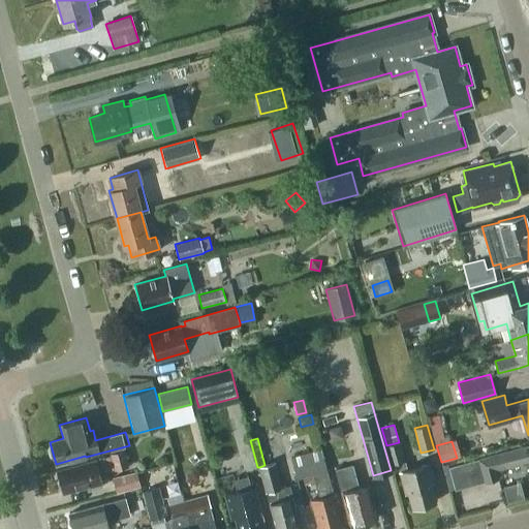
[(399,442),(386,445),(392,465),(397,464),(405,494),(408,493),(412,507),(435,501),(430,483),(433,481),(429,464),(407,469),(405,461),(404,462),(399,442)]
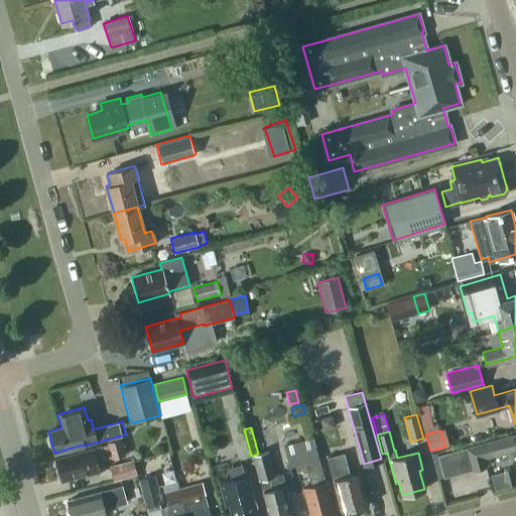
[(515,446),(515,434),(466,448),(472,471),(486,467),(484,457),(515,446)]
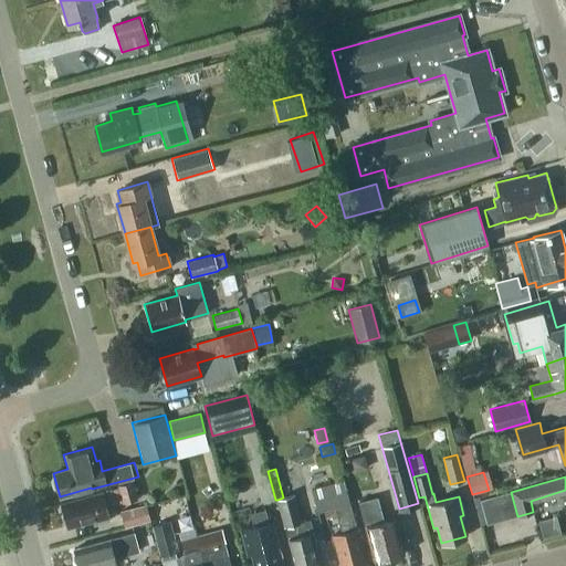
[(335,506),(337,506),(350,503),(344,480),(312,489),(317,511),(323,510),(335,506)]
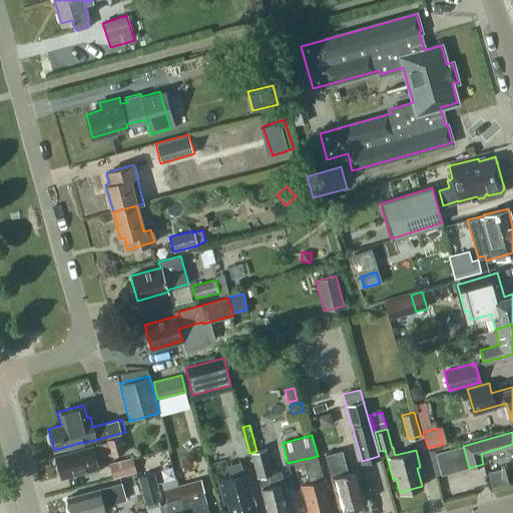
[(92,445),(55,455),(61,478),(84,471),(85,475),(99,471),(95,458),(110,454),(111,455),(123,451),(119,436),(106,439),(107,441),(92,445)]
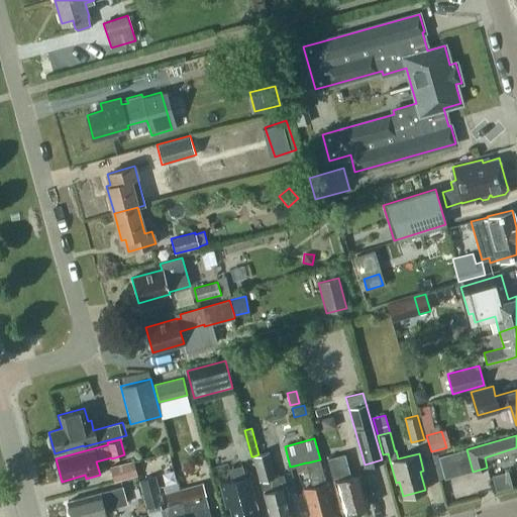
[(276,477),(270,451),(259,454),(253,456),(260,482),(261,481),(264,492),(263,492),(269,516),(292,516),(287,497),(289,494),(284,475),(276,477)]
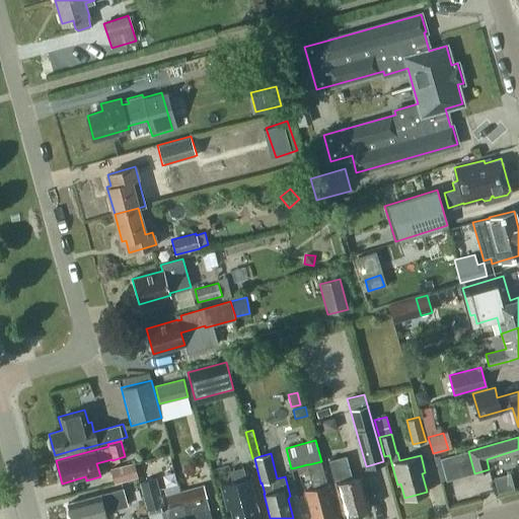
[(329,460),(331,468),(344,513),(370,507),(361,475),(351,478),(345,456),(329,460)]
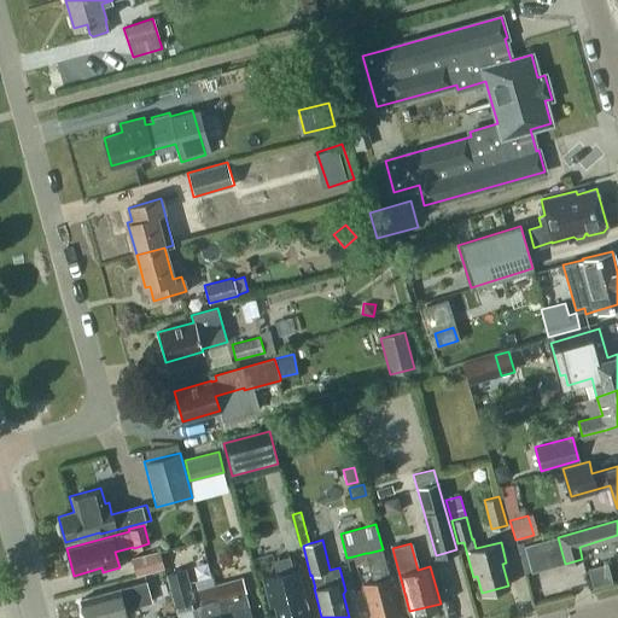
[(383,549),(368,553),(375,581),(361,584),(363,594),(366,595),(372,617),(383,617),(400,614),(383,549)]
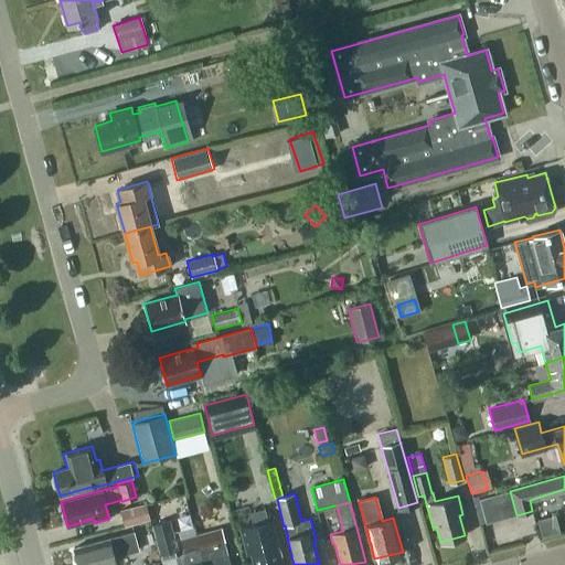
[(119,510),(124,525),(149,519),(146,503),(119,510)]
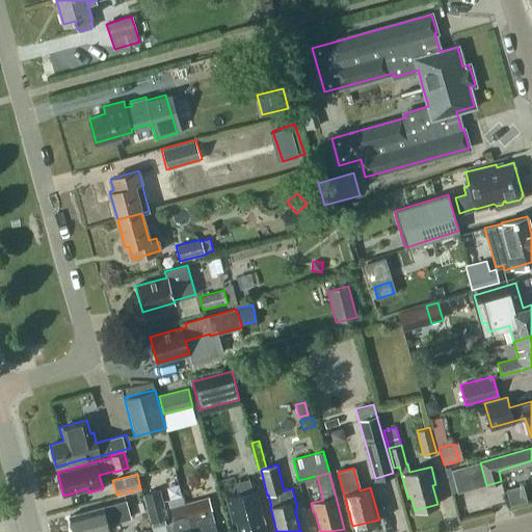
[(307,487),(317,484),(315,476),(303,479),(307,487)]
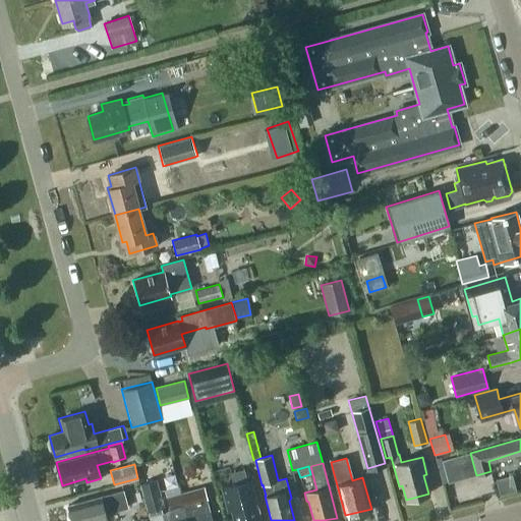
[(228,508),(231,508),(234,520),(258,520),(254,502),(252,502),(243,469),(230,472),(233,483),(222,486),(228,508)]
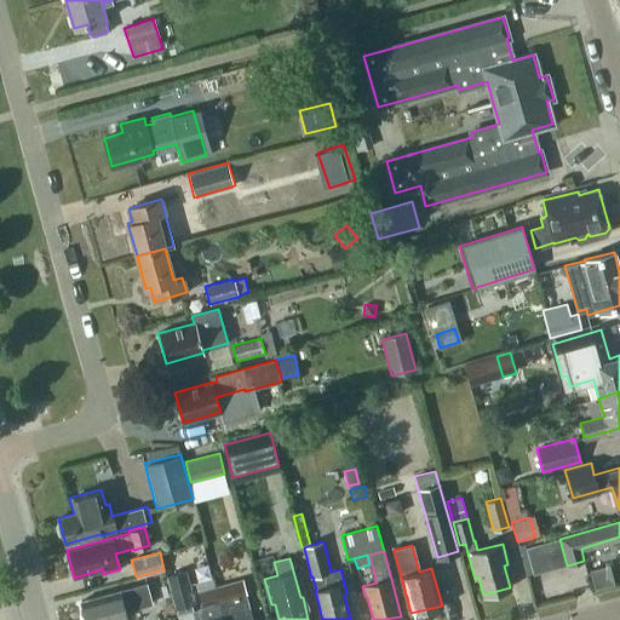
[(614,584),(612,572),(602,574),(601,567),(589,570),(593,589),(614,584)]
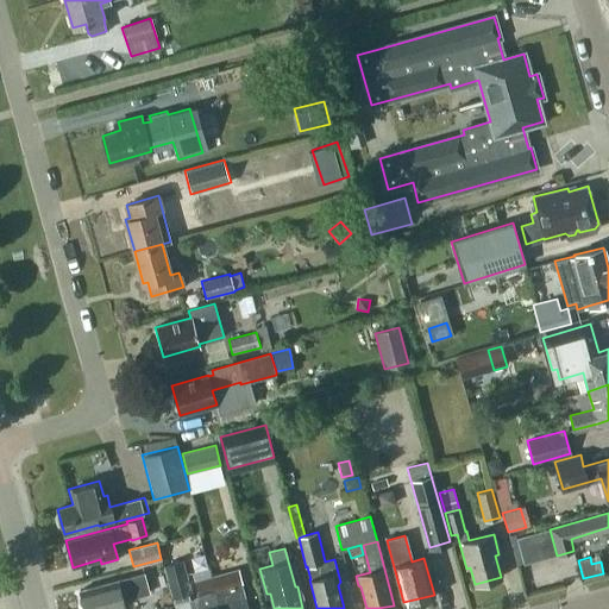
[(192,594),(182,560),(164,566),(174,598),(192,594)]
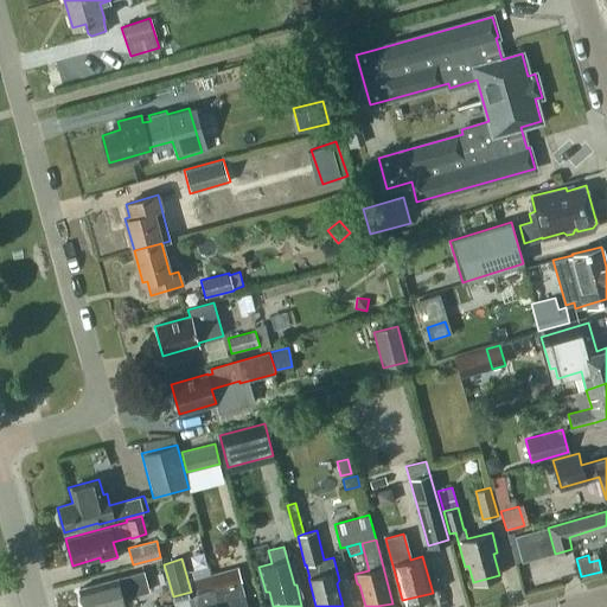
[(247,606),(237,569),(210,576),(218,606),(247,606)]
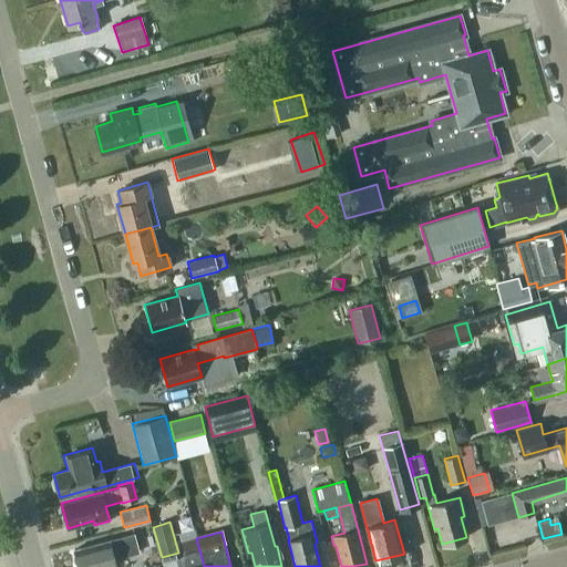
[(74,549),(78,566),(111,566),(116,566),(114,558),(138,552),(134,534),(110,540),(110,539),(74,549)]
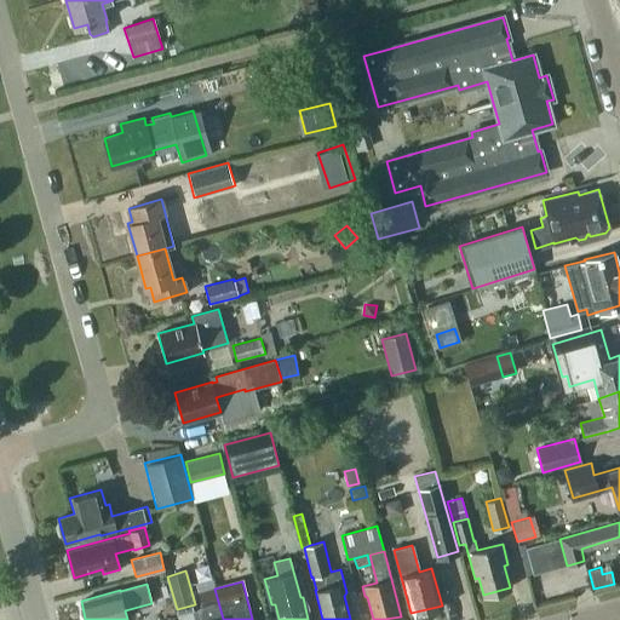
[(223,619),(214,589),(199,592),(202,608),(199,609),(201,619),(223,619)]
